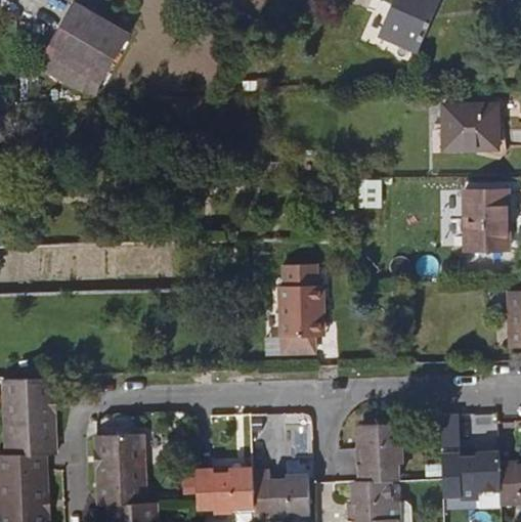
[(417,51),(438,0),(394,0),(379,36),(417,51)]
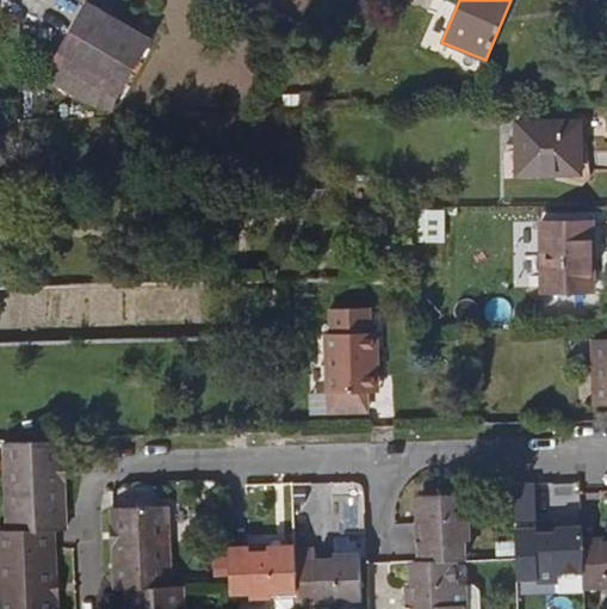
[(117,96),(149,41),(85,5),(54,59),(117,96)]
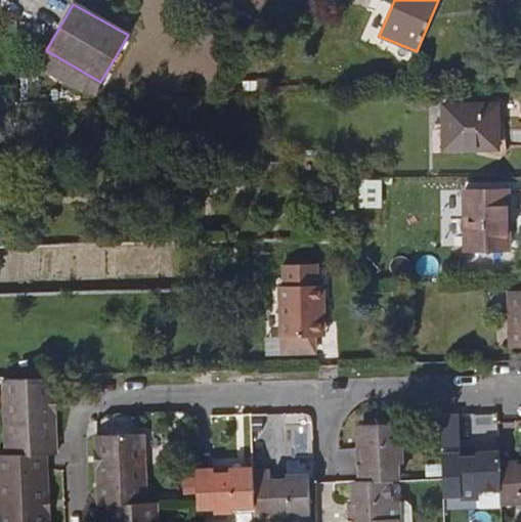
[(497,124),(497,105),(442,107),(443,150),(494,149),(494,125),(497,124)]
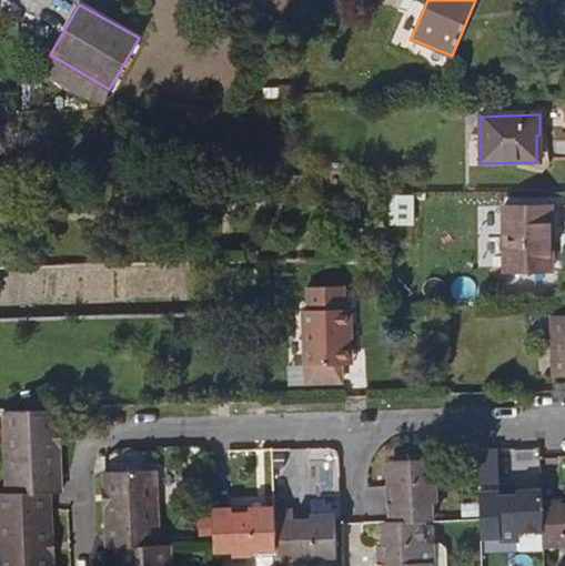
[(284,178),(284,194),(298,194),(298,178),(284,178)]
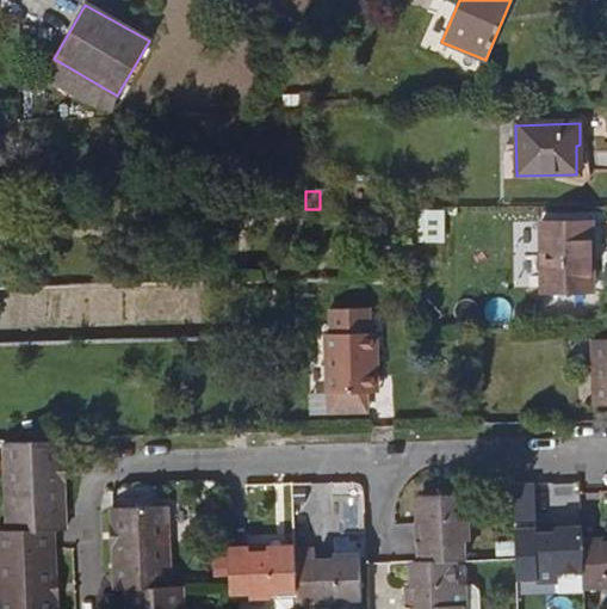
[(444,243),(445,209),(417,209),(416,241),(444,243)]
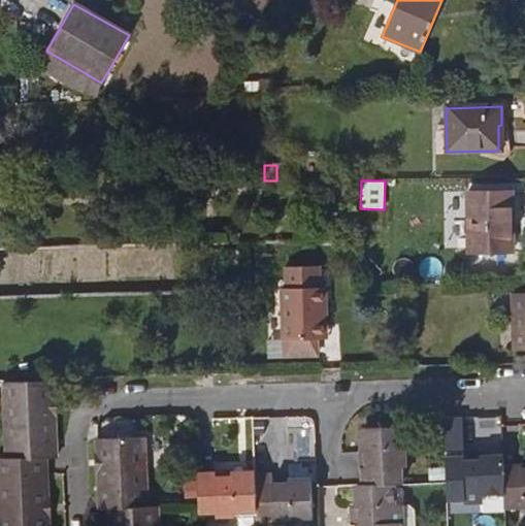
[(444,247),(462,248),(465,192),(447,191),(444,247)]
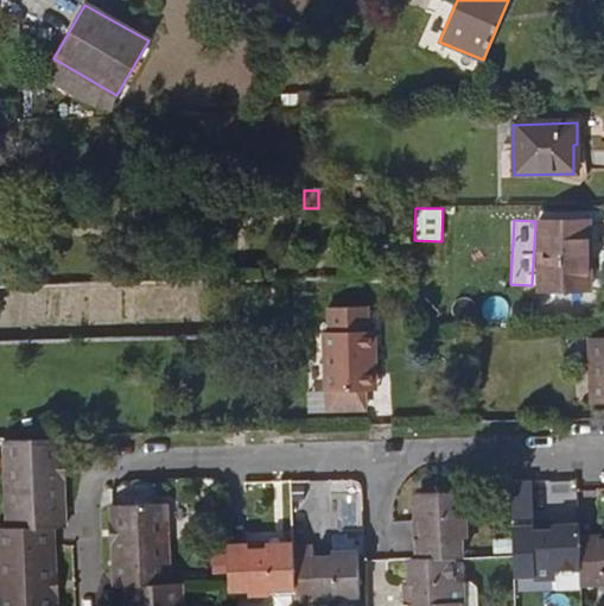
[(589,291),(587,222),(536,223),(538,291),(589,291)]
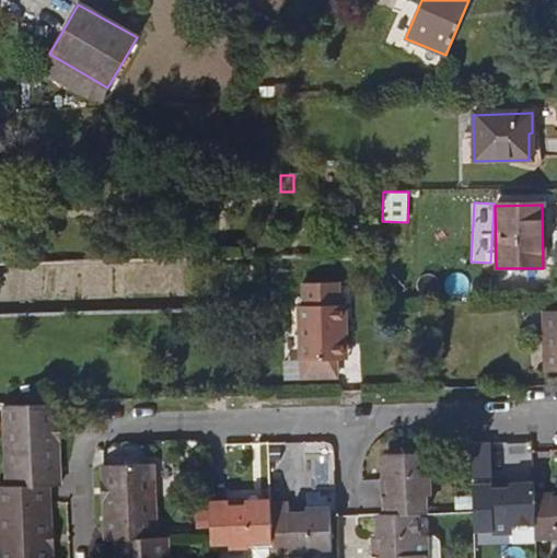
[(337,282),(301,282),(302,304),(337,303),(337,282)]
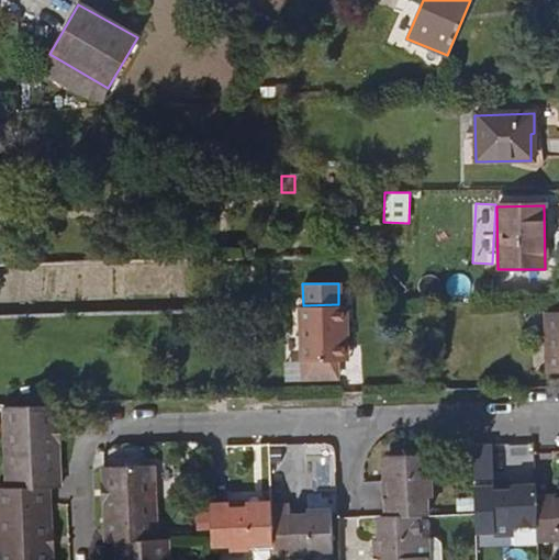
[(303,305),(301,305),(302,360),(342,359),(342,346),(349,346),(348,304),(338,304),(303,305)]
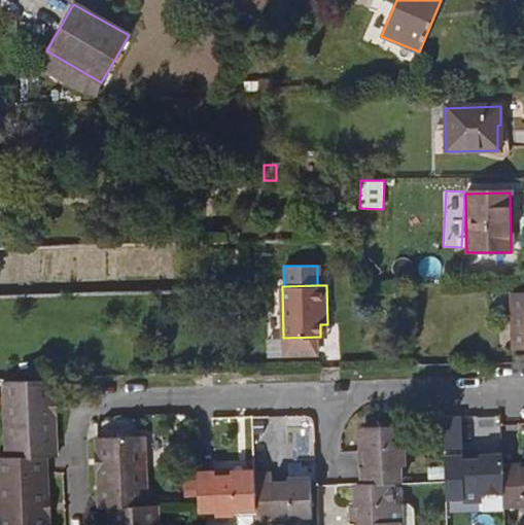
[(523,350),(523,298),(513,299),(515,351),(523,350)]
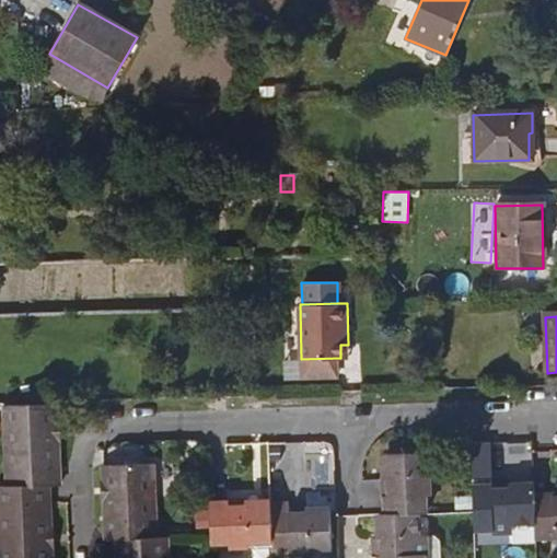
[(297,348),(285,349),(286,380),(298,380),(297,348)]
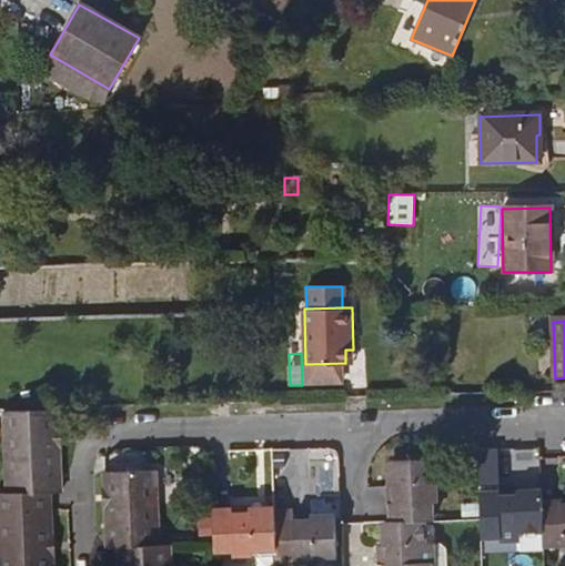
[(6,494),(48,494),(60,493),(56,411),(2,414),(6,494)]
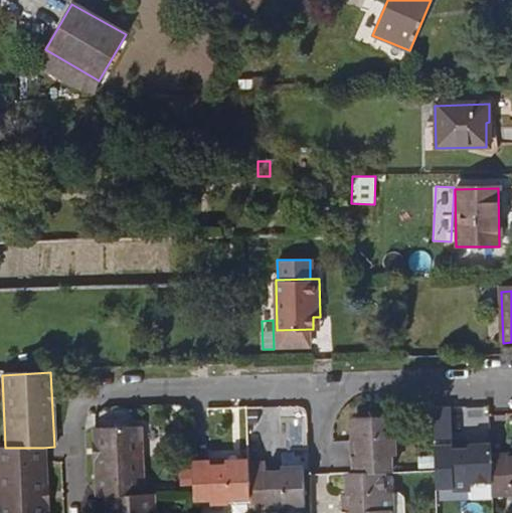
[(432,413),(434,442),(449,441),(449,412),(432,413)]
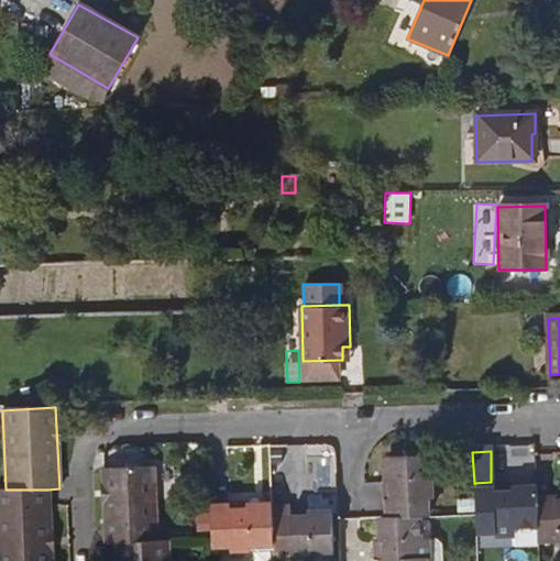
[(382,482),(383,517),(420,517),(429,516),(428,479),(426,479),(425,457),(386,459),(387,483),(382,482)]
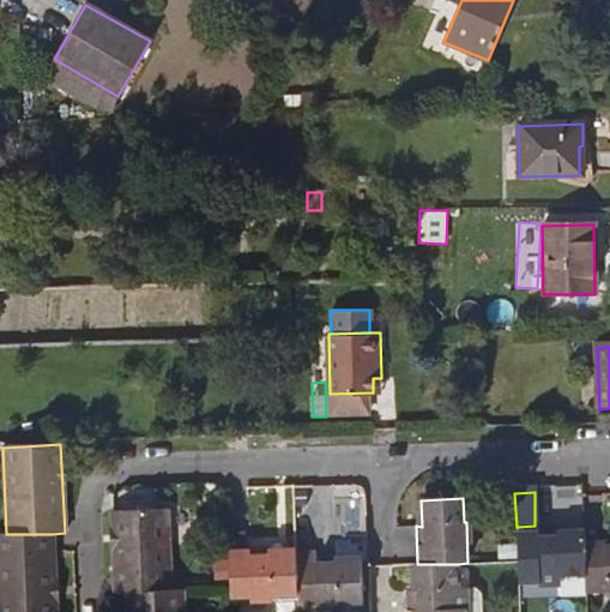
[(112,514),(115,593),(127,593),(171,592),(168,510),(130,513),(112,514)]
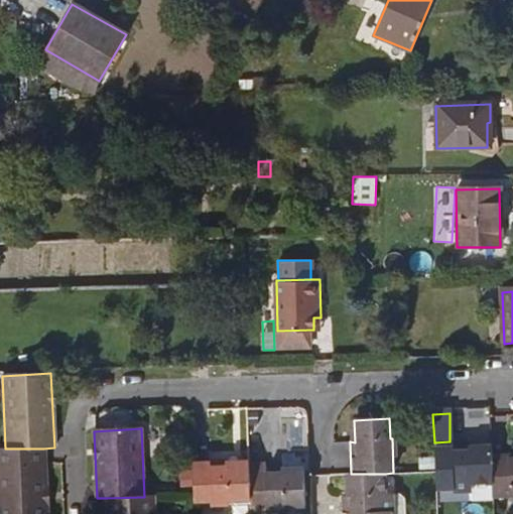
[(434,473),(435,490),(470,489),(470,485),(491,484),(491,456),(491,450),(468,451),(468,440),(450,441),(434,442),(434,473)]
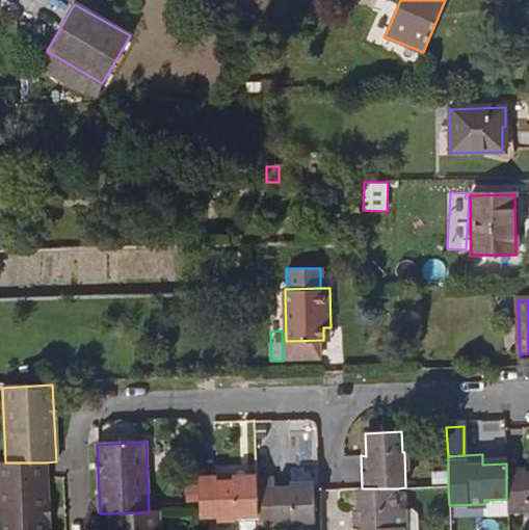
[(48,529),(45,462),(5,462),(0,462),(0,529),(48,529)]
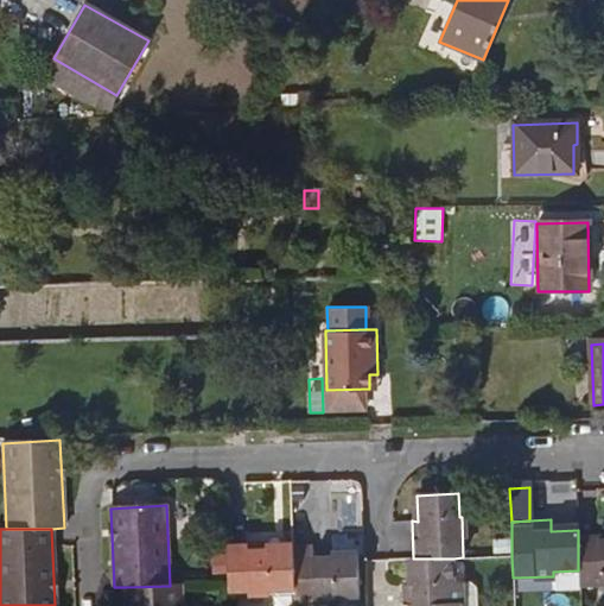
[(603,536),(578,537),(578,570),(579,587),(603,585),(603,536)]
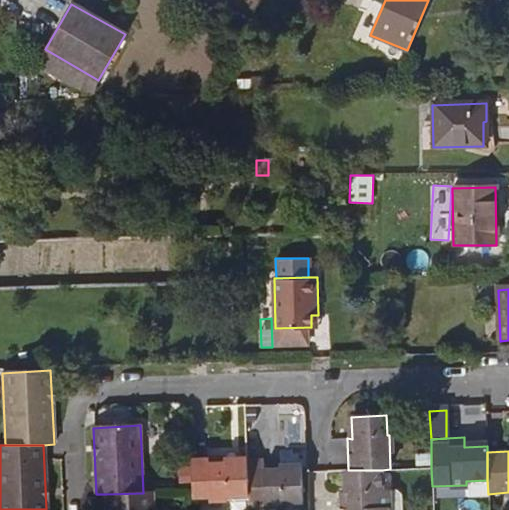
[(223,456),(191,457),(191,491),(192,499),(209,498),(209,502),(226,503),(226,498),(247,497),(246,466),(246,460),(224,461),(223,456)]
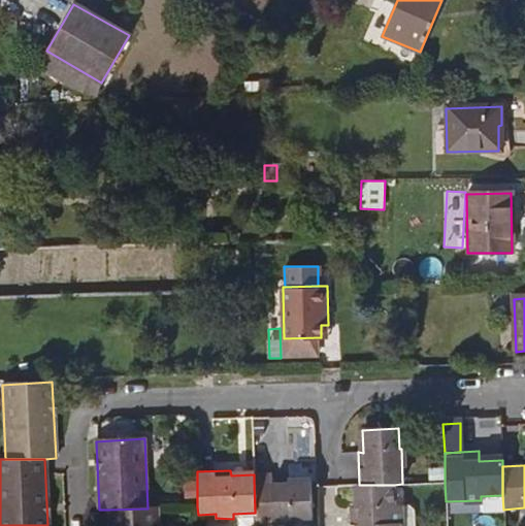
[(270,473),(254,474),(254,481),(255,513),(255,523),(288,523),(288,520),(312,519),(310,481),(288,483),(286,480),(270,480),(270,473)]
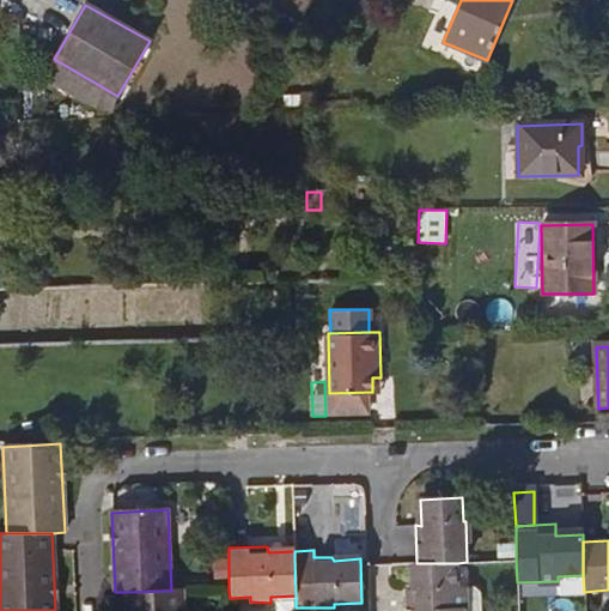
[(416,563),(414,564),(415,590),(405,591),(405,610),(462,610),(462,590),(458,586),(457,563),(416,563)]
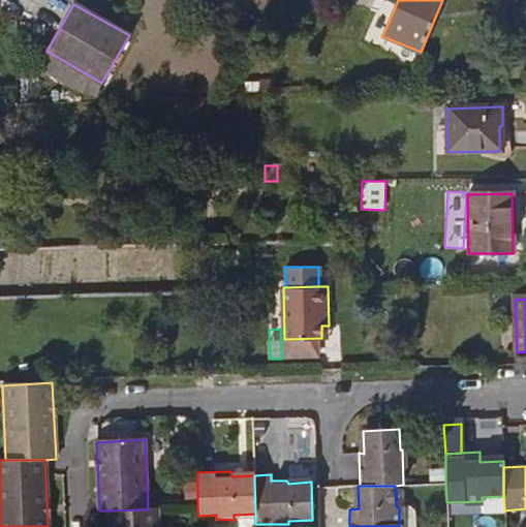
[(157,526),(157,508),(148,509),(110,510),(110,526),(157,526)]
